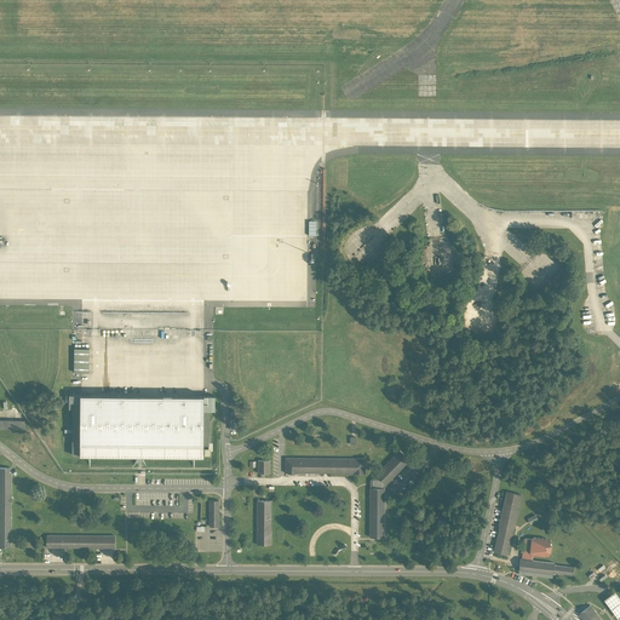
[(87,349),(73,350),(73,374),(87,374),(87,349)]
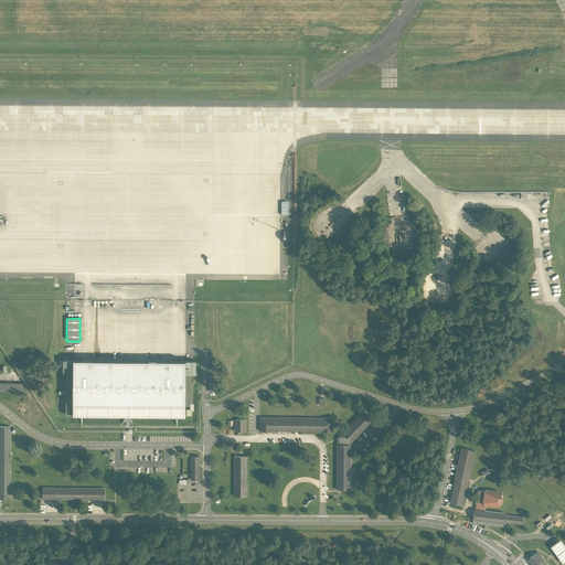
[(66,415),(73,415),(73,360),(63,360),(63,373),(66,373),(66,415)]
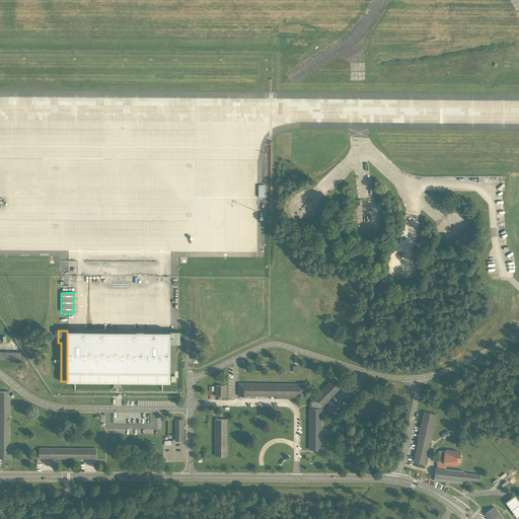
[(170,330),(67,330),(67,381),(67,382),(74,382),(170,382),(170,373),(170,344),(170,330)]
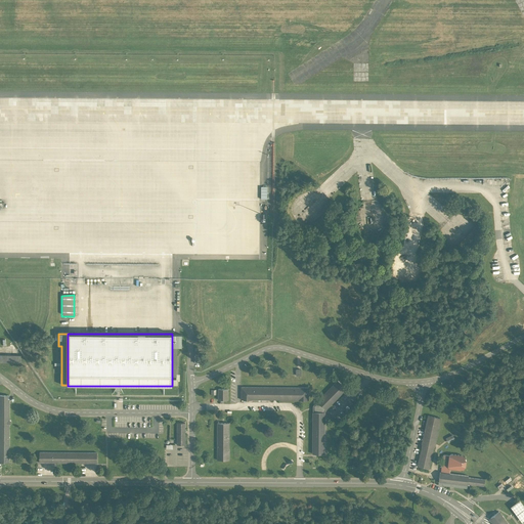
[(181,334),(172,334),(172,347),(177,347),(181,347),(181,334)]
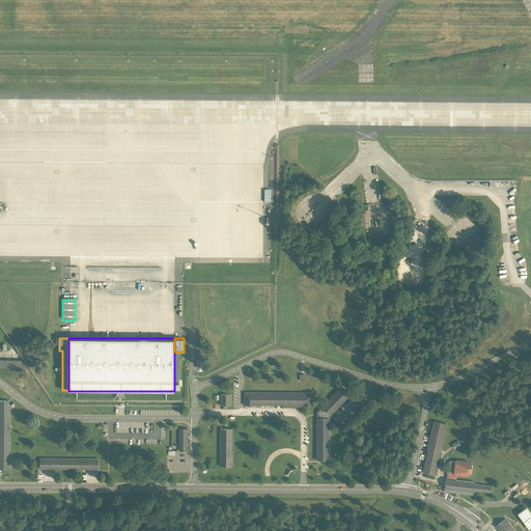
[(342,385),(322,407),(330,415),(351,394),(342,385)]
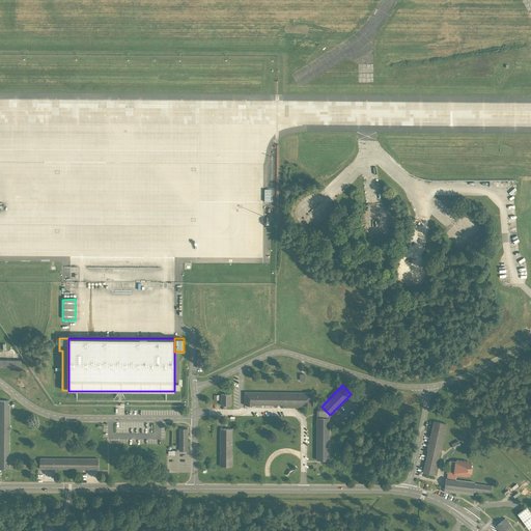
[(312,393),(245,392),(245,404),(312,406),(312,393)]
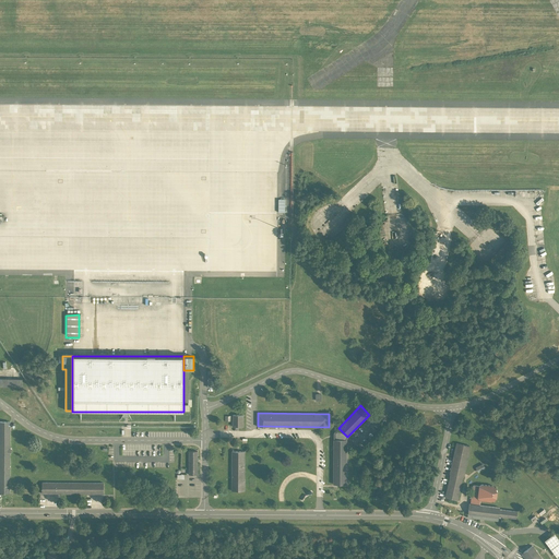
[(244,415),(233,415),(233,427),(244,427),(244,415)]
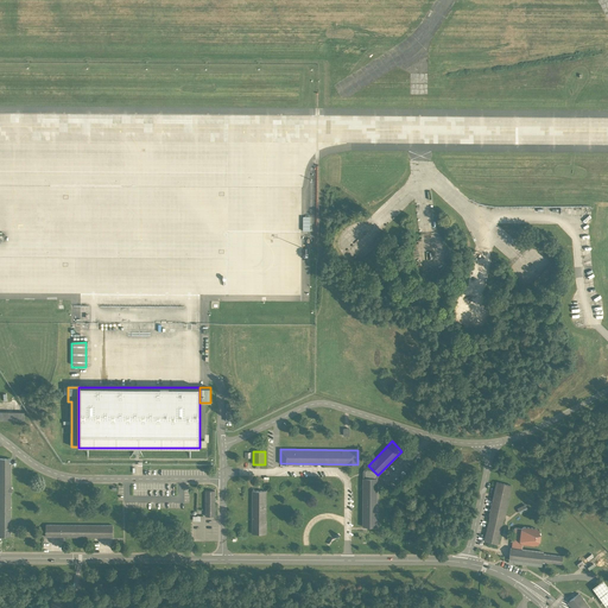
[(11,464),(11,458),(0,458),(0,536),(11,537),(11,464)]
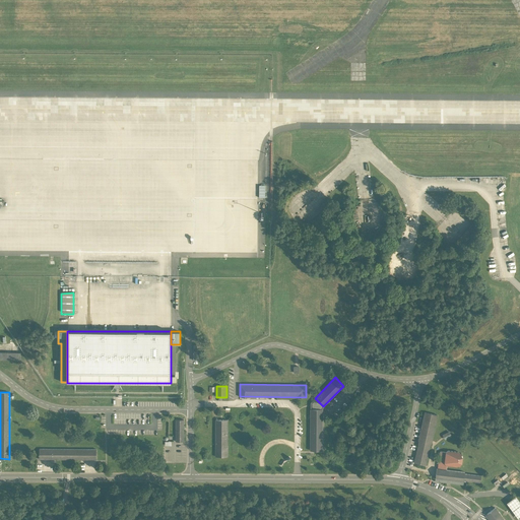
[(311,403),(310,409),(323,409),(323,406),(315,398),(311,403)]
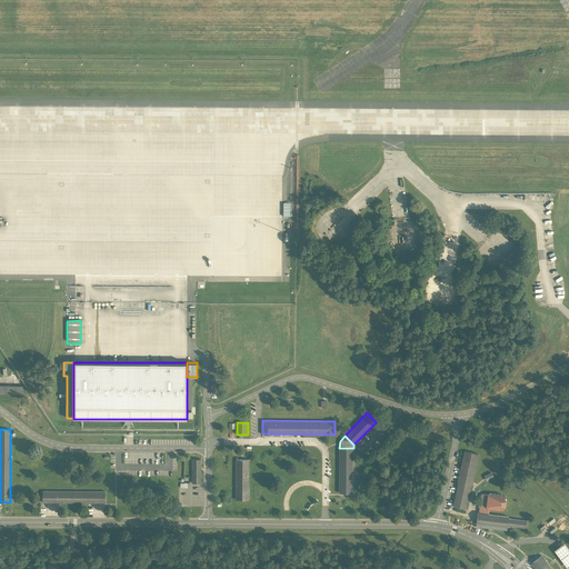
[(352,492),(353,448),(339,448),(339,492),(352,492)]
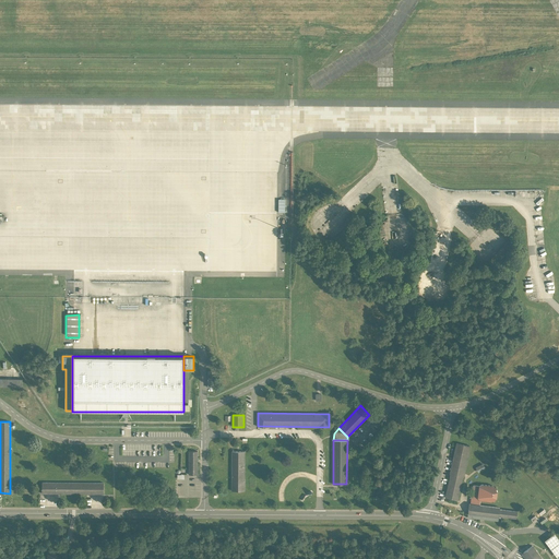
[(456,443),(444,498),(458,501),(471,447),(456,443)]
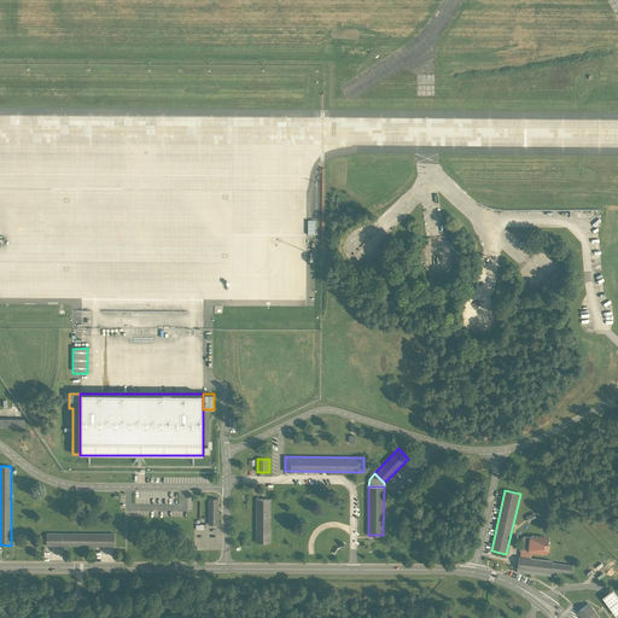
[(219,524),(219,499),(209,499),(209,523),(209,524),(219,524)]
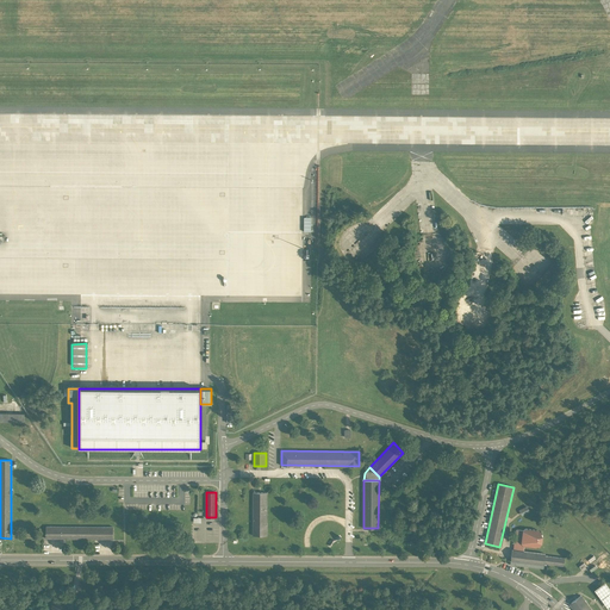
[(266,536),(267,493),(261,492),(259,492),(253,492),(251,536),(266,536)]
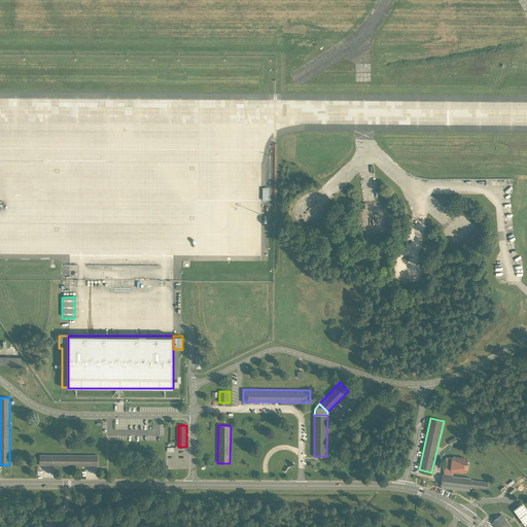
[(98,455),(39,455),(39,465),(40,465),(56,465),(80,466),(81,466),(98,466),(98,455)]
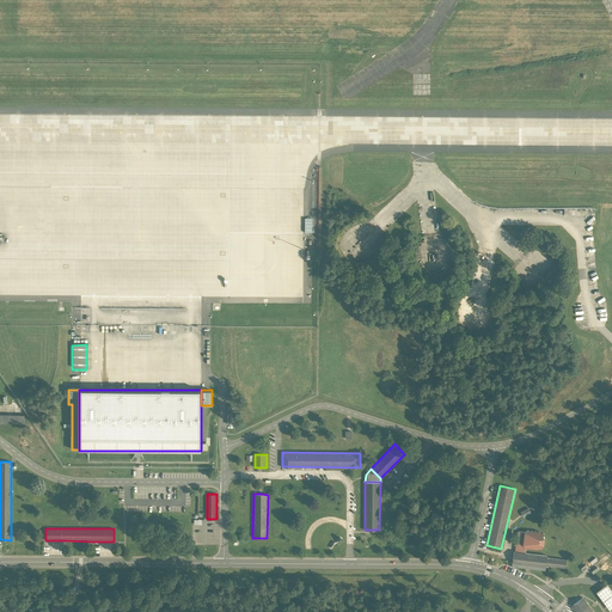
[(525,532),(519,532),(516,533),(514,551),(526,554),(526,548),(542,549),(542,546),(543,545),(544,538),(543,536),(543,533),(542,533),(540,532),(527,531),(525,532)]
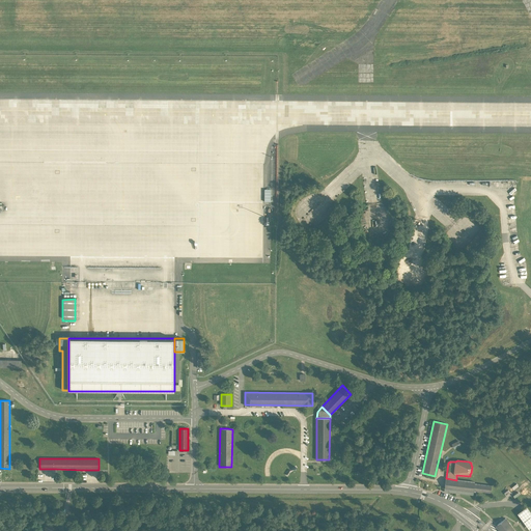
[(456,480),(446,478),(445,492),(473,496),(473,491),(491,493),(492,486),(474,483),(474,482),(456,480)]
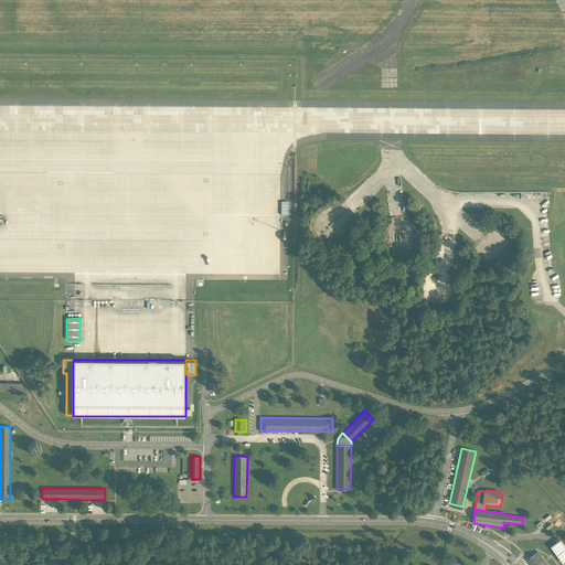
[(564,563),(564,545),(561,540),(556,542),(553,544),(551,546),(561,561),(564,564),(564,563)]
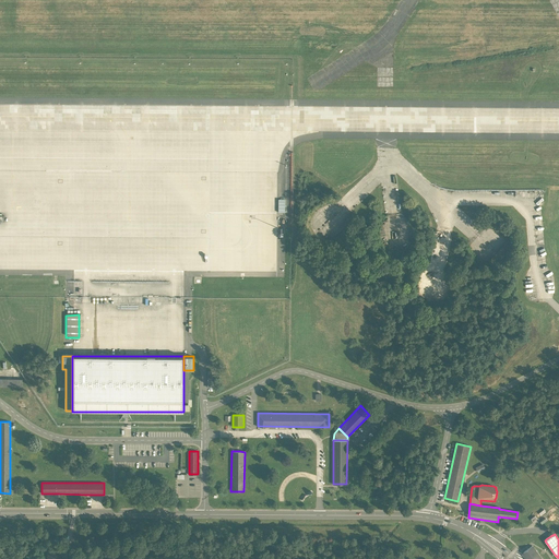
[(542,558),(533,546),(522,554),(525,558),(542,558)]
